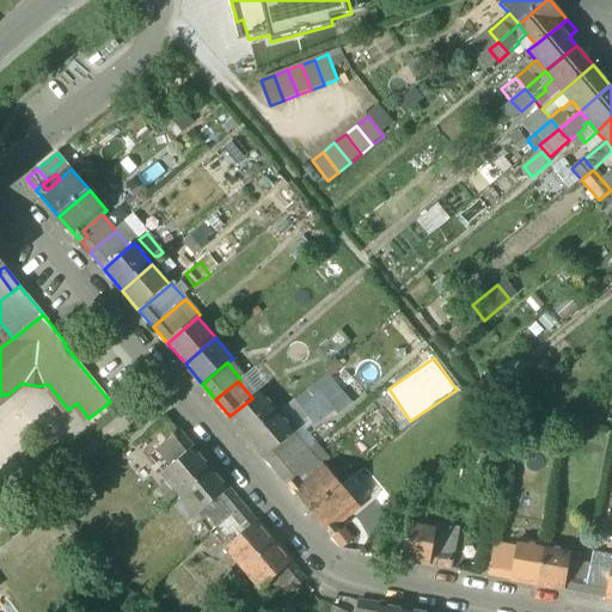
[(252,398),(230,416),(248,438),(279,411),(261,391),(252,398)]
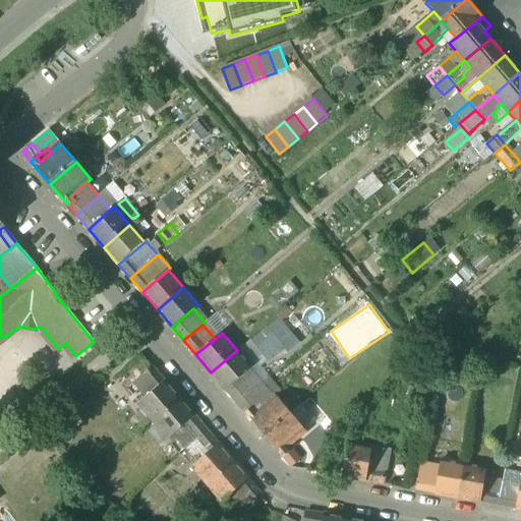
[(237,350),(211,372),(226,390),(248,371),(251,368),(237,350)]
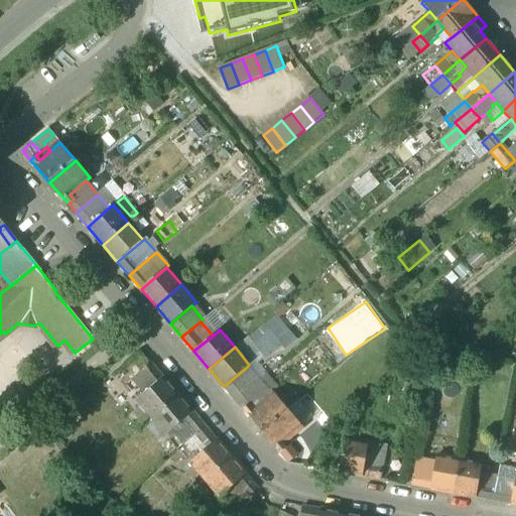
[(163,378),(151,364),(134,378),(146,392),(163,378)]
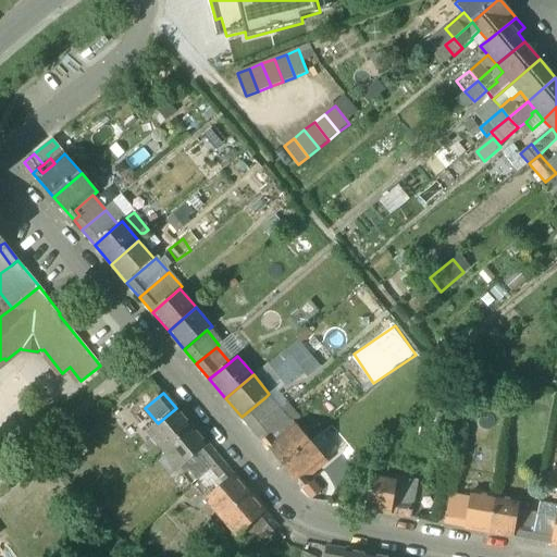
[(265,397),(242,417),(254,432),(277,411),(265,397)]
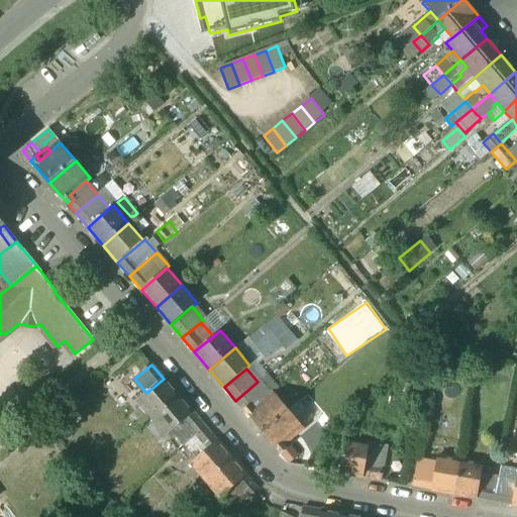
[(146,393),(138,400),(143,406),(152,417),(153,418),(179,396),(164,379),(146,393)]
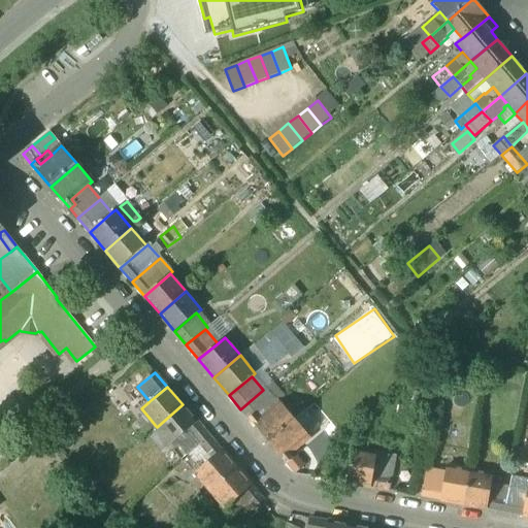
[(263,390),(240,409),(249,419),(254,414),(258,419),(275,404),(263,390)]
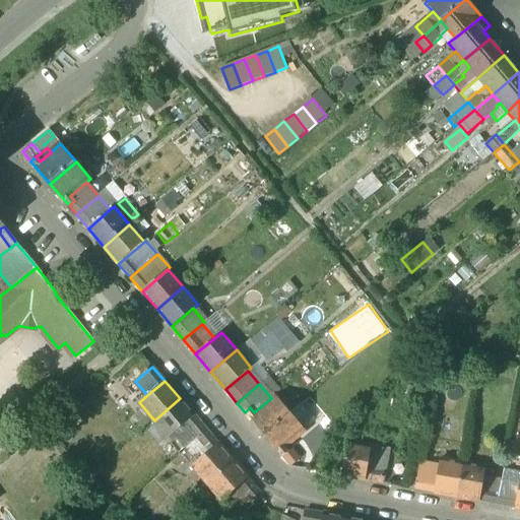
[(118,387),(109,394),(117,403),(126,396),(118,387)]
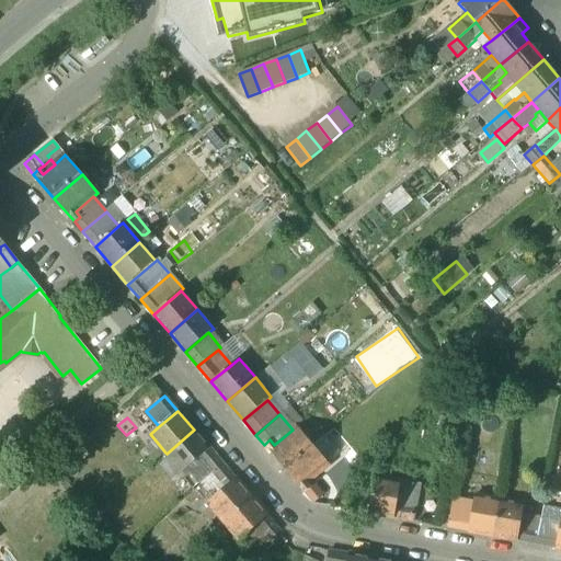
[(293,430),(274,445),(270,439),(264,445),(285,469),(312,445),(297,426),(293,430)]
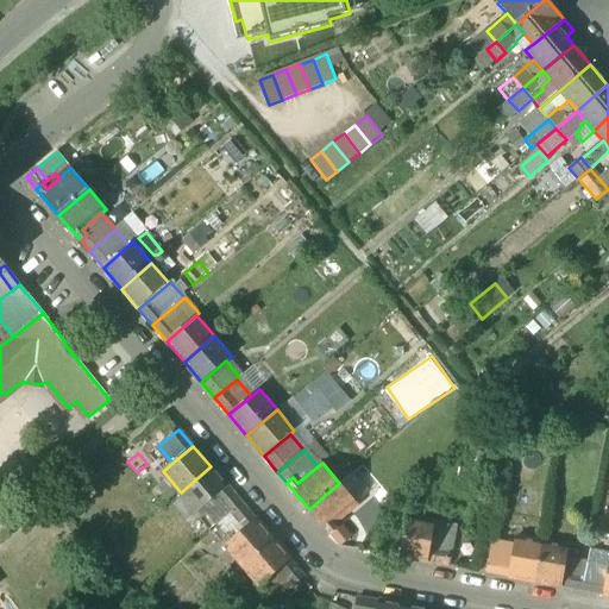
[(364,465),(345,478),(360,500),(380,487),(364,465)]
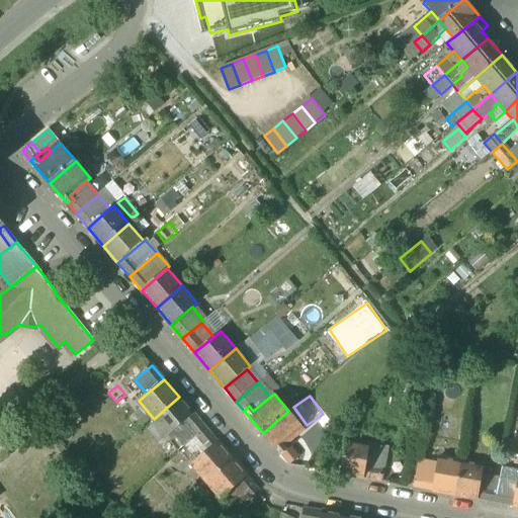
[(179,397),(154,419),(168,436),(178,427),(189,418),(194,414),(179,397)]
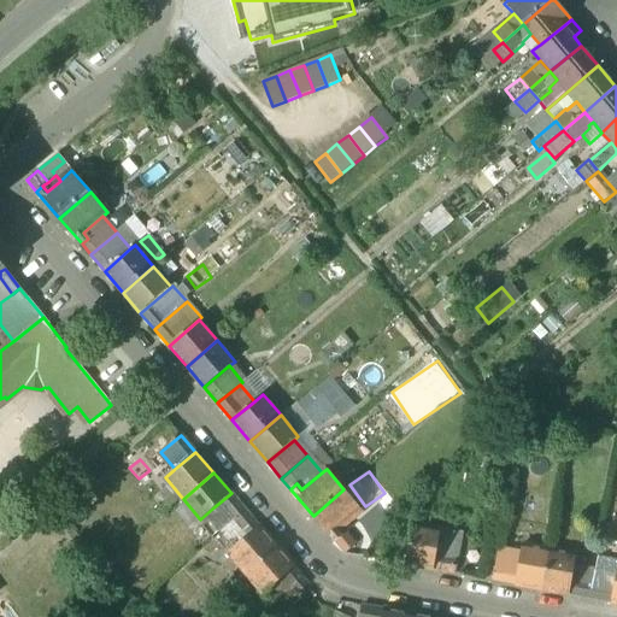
[(171,485),(160,494),(171,506),(182,498),(171,485)]
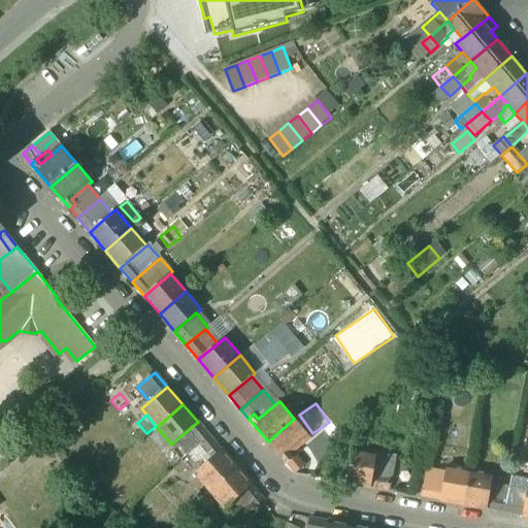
[(294,419),(268,441),(287,464),(293,459),(292,459),(289,455),(309,436),(294,419)]
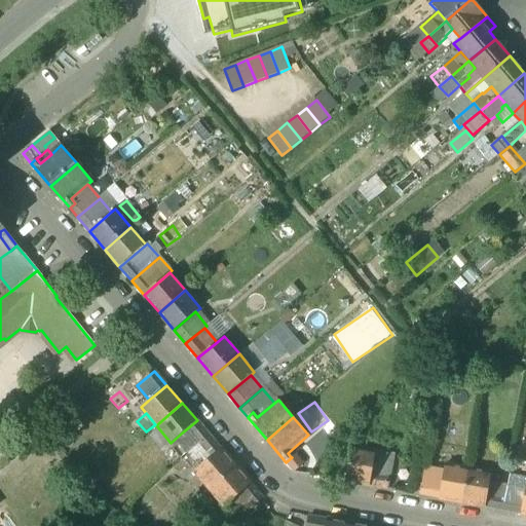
[(209,435),(197,420),(192,424),(195,428),(190,431),(191,433),(199,442),(209,435)]
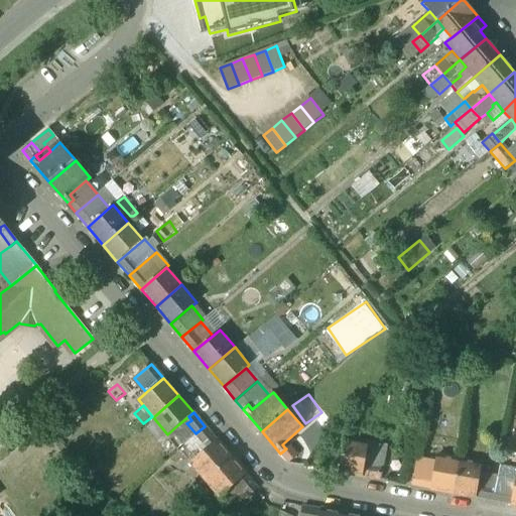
[(188,416),(177,425),(181,429),(187,424),(186,423),(191,420),(188,416)]
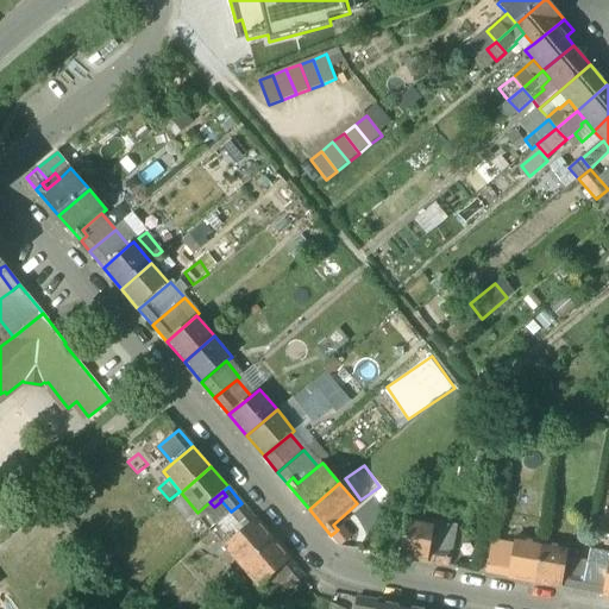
[(221,501),(214,507),(209,502),(198,513),(202,518),(206,514),(215,526),(231,513),(231,512),(221,501)]
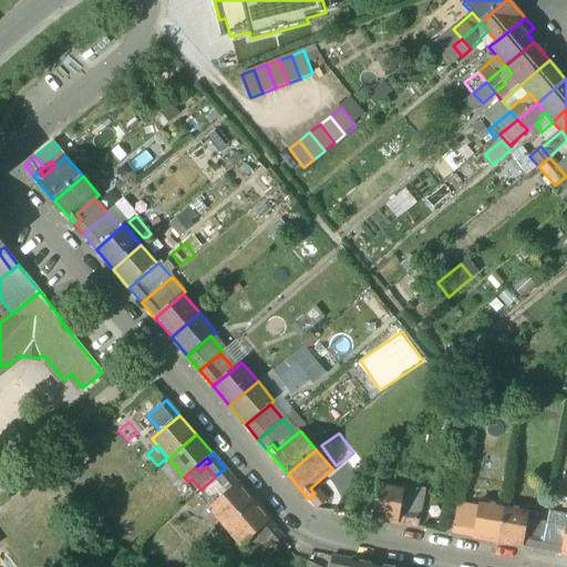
[(225,468),(215,476),(215,477),(225,488),(229,484),(233,487),(238,483),(225,468)]
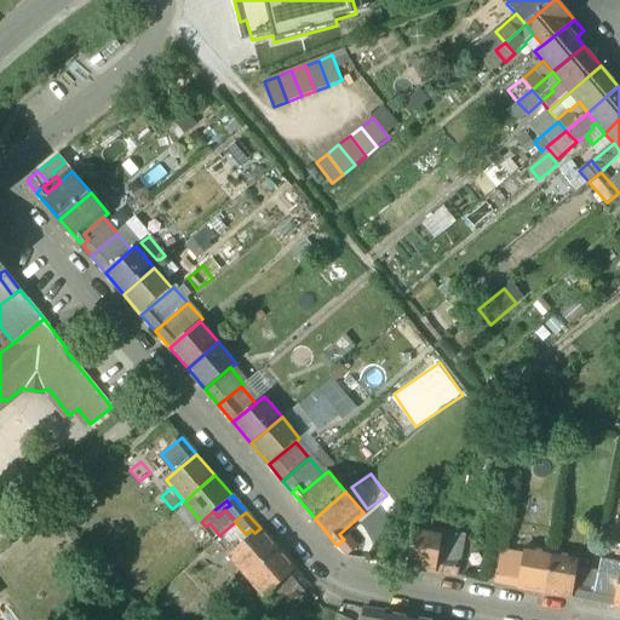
[(443,532),(415,527),(413,539),(411,554),(408,567),(436,573),(443,532)]
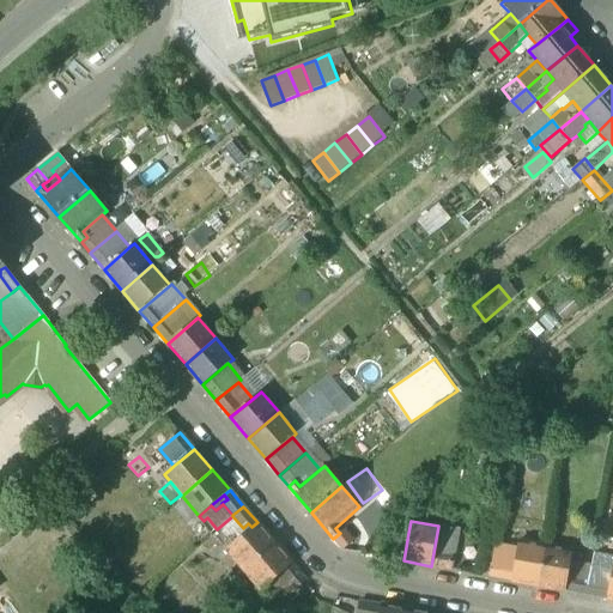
[(252,527),(226,548),(244,570),(275,544),(258,522),(252,527)]
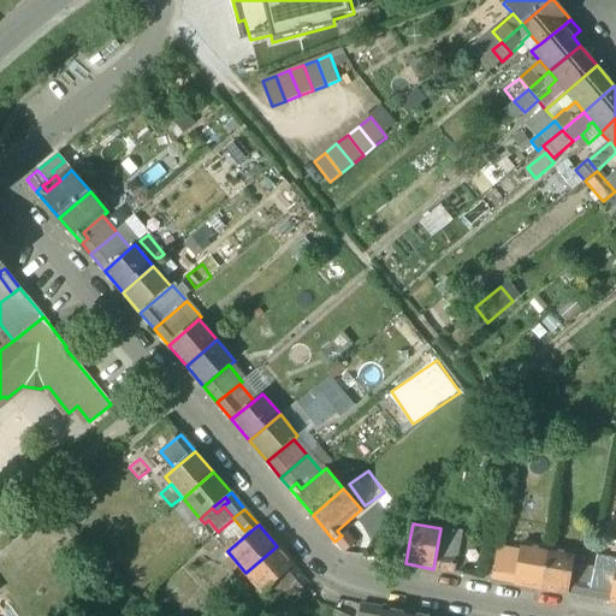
[(455,532),(440,528),(433,569),(455,573),(462,532),(456,531),(455,532)]
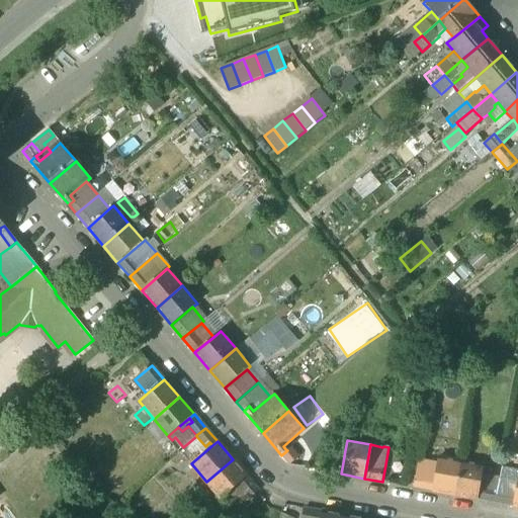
[(299,456),(290,446),(286,450),(287,450),(281,455),(289,464),(299,456)]
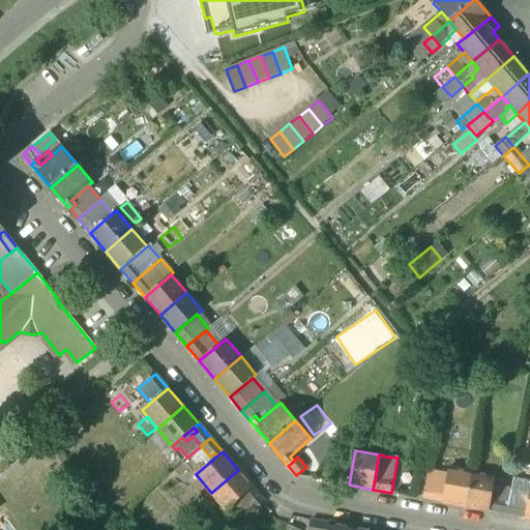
[(353,461),(345,460),(343,471),(351,473),(353,461)]
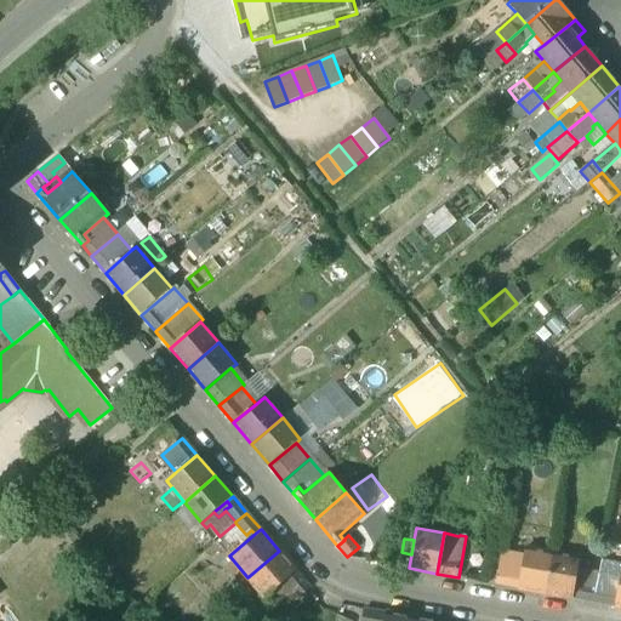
[(553,553),(525,548),(524,556),(518,588),(546,593),(553,553)]
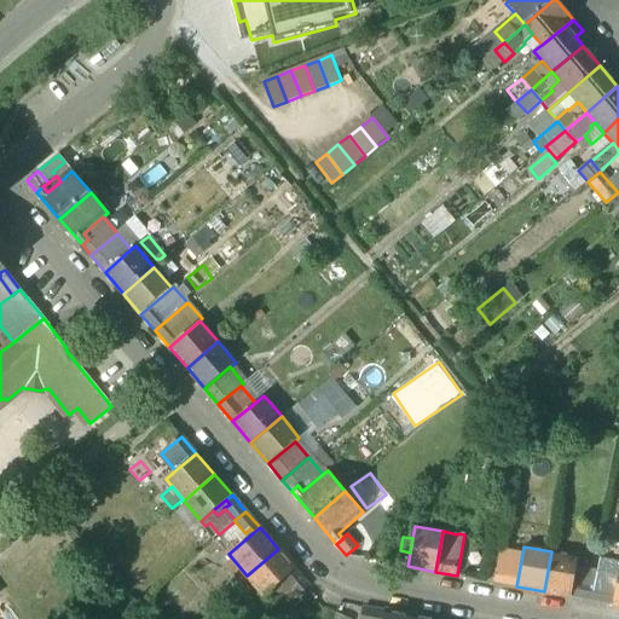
[(400,550),(388,548),(386,562),(408,566),(410,553),(400,550)]
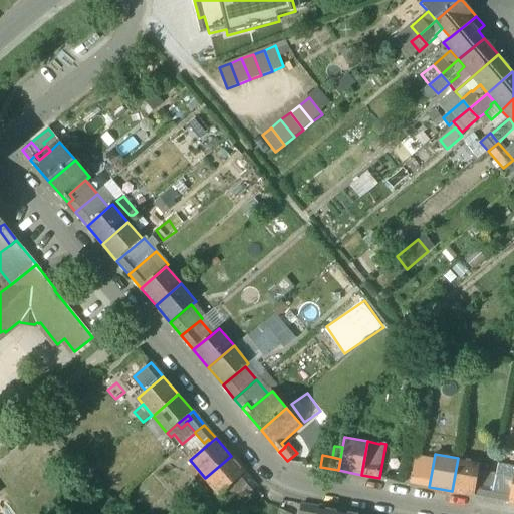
[(231,456),(205,478),(220,495),(221,494),(230,486),(236,481),(245,473),(231,456)]
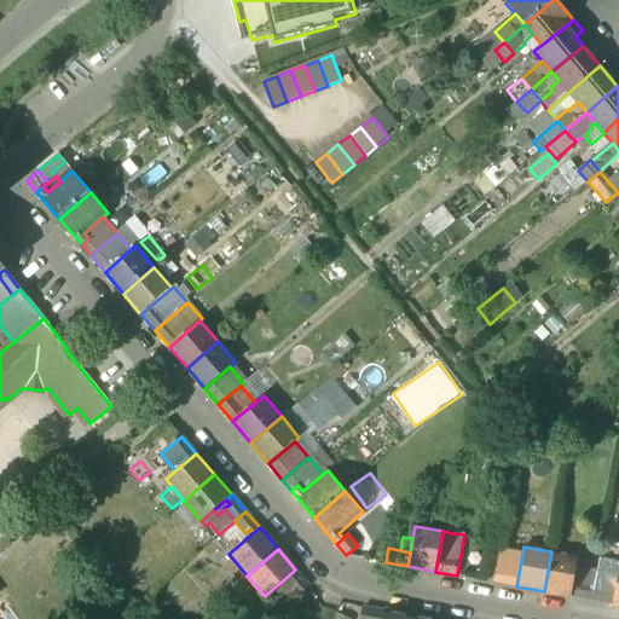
[(578,556),(551,551),(544,591),(571,596),(576,568),(578,556)]
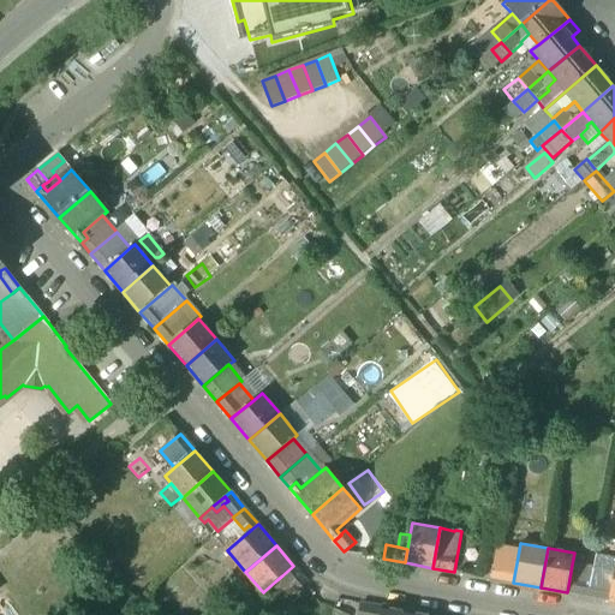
[(509,567),(494,565),(491,579),(513,583),(519,550),(512,549),(509,567)]
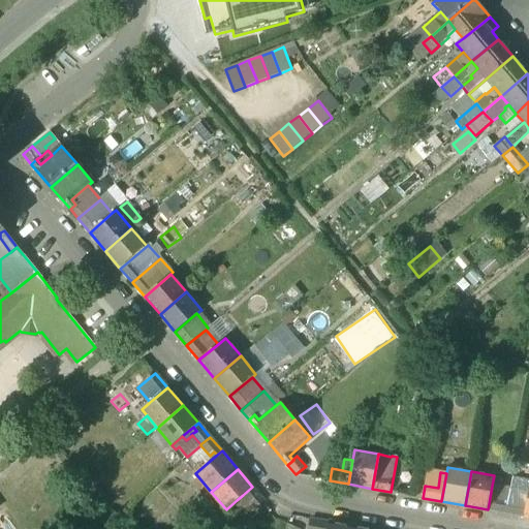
[(507,500),(495,498),(497,487),(492,486),(488,509),(506,512),(508,500),(507,500)]
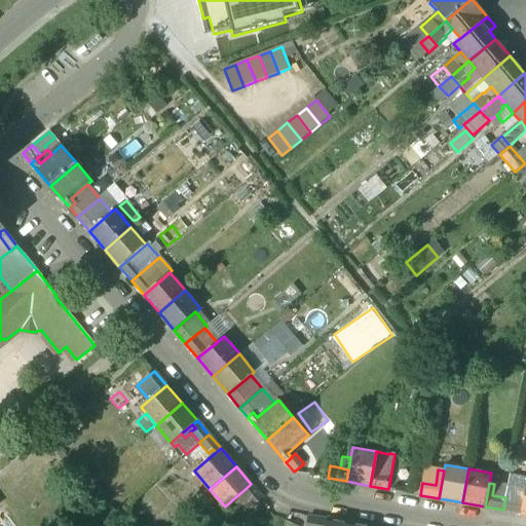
[(263,498),(251,484),(241,492),(249,500),(254,506),(263,498)]
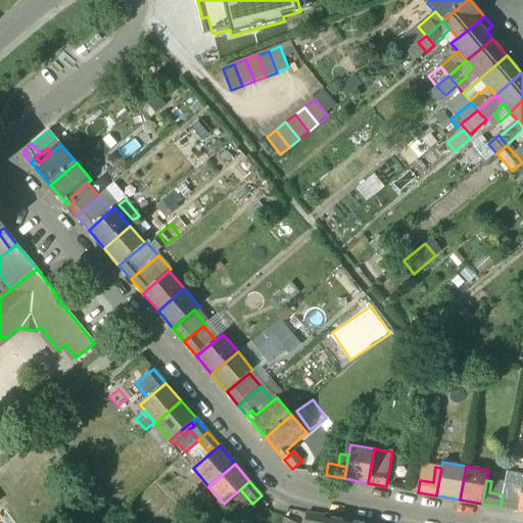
[(522,488),(504,484),(502,494),(503,494),(501,507),(518,511),(522,488)]
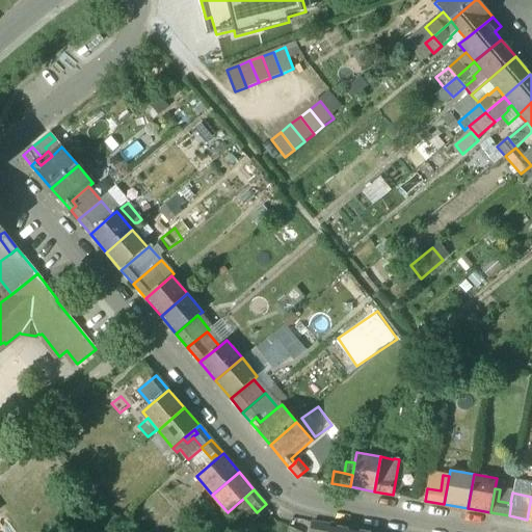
[(201,495),(190,509),(197,514),(208,500),(201,495)]
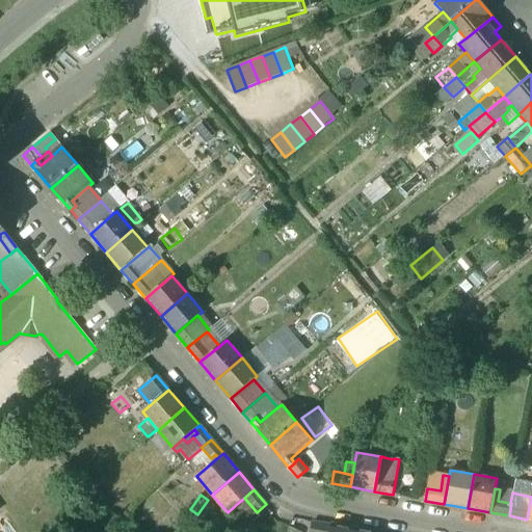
[(251,506),(244,498),(238,503),(245,510),(245,511),(251,506)]
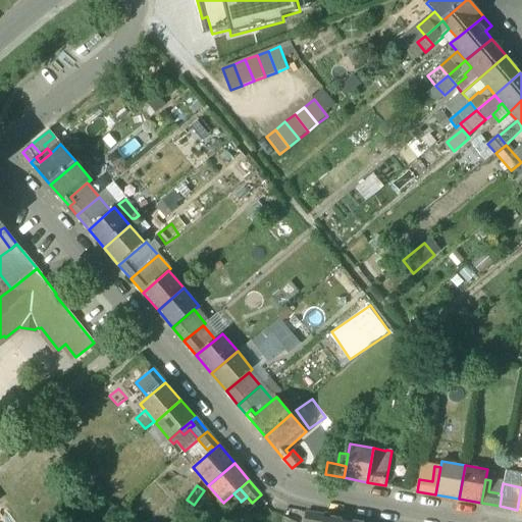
[(233,493),(224,502),(231,509),(241,501),(233,493)]
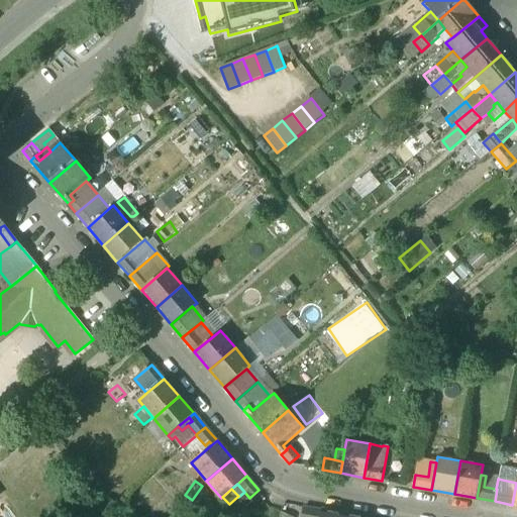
[(320,516),(322,511),(304,508),(301,516),(320,516)]
